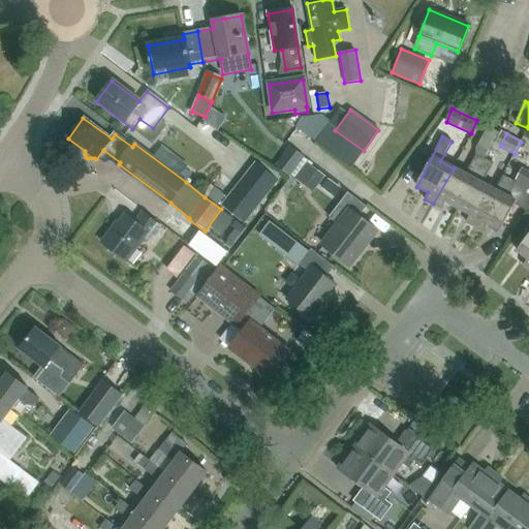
[(290,147),(276,166),(290,176),(304,156),(290,147)]
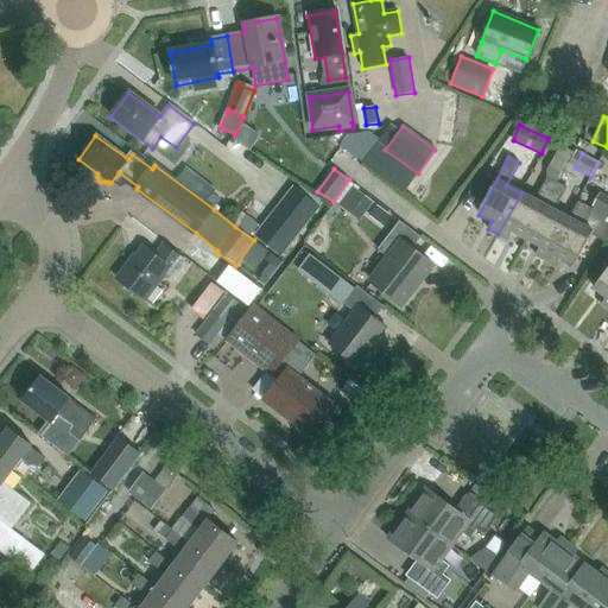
[(536,201),(521,194),(498,234),(508,240),(512,233),(526,240),(557,183),(548,178),(536,201)]
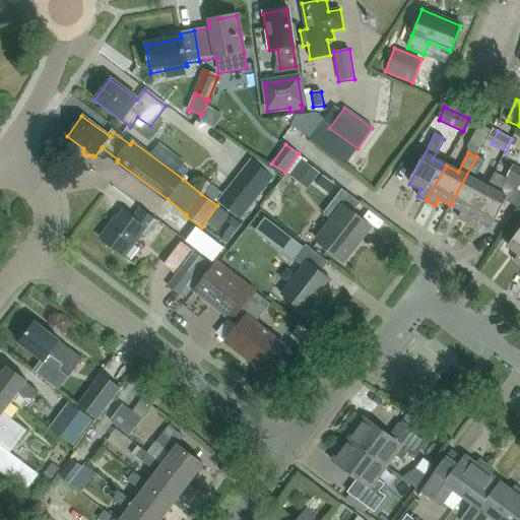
[(483,160),(476,156),(450,205),(462,211),(458,217),(467,222),(486,187),(473,180),(483,160)]
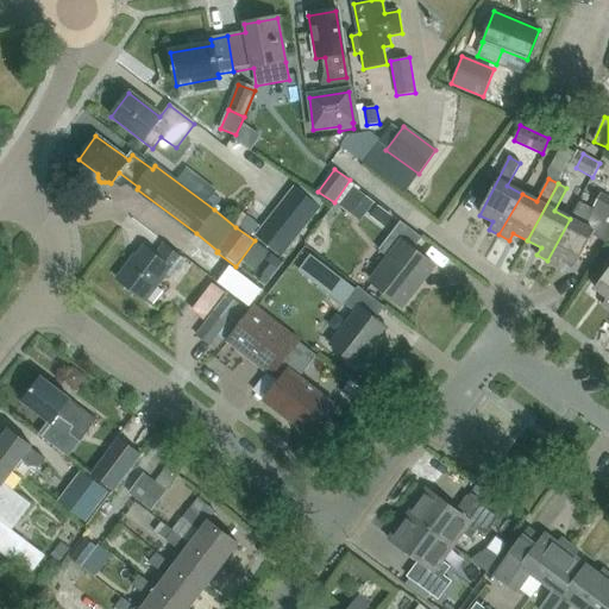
[(255,236),(282,257),(321,208),(294,186),(255,236)]
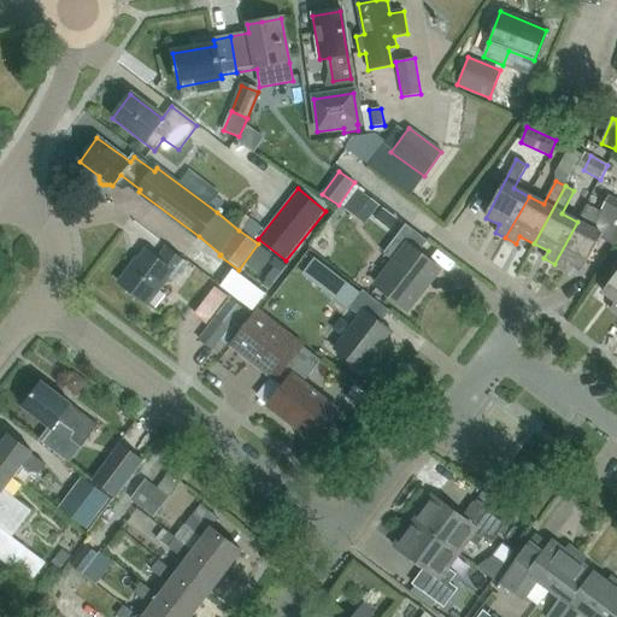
[(592,229),(577,222),(554,264),(564,269),(568,262),(583,269),(600,239),(615,246),(616,241),(616,201),(609,197),(592,229)]
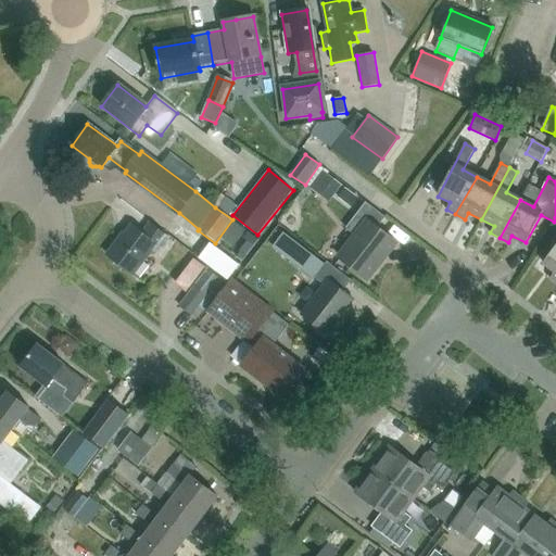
[(344,187),(337,197),(346,204),(354,194),(344,187)]
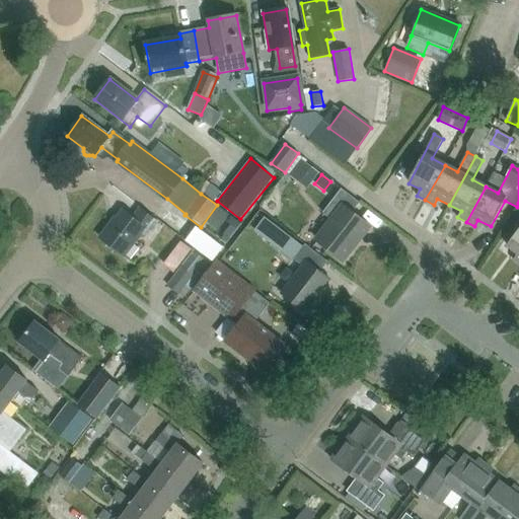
[(331,220),(316,240),(344,262),(354,247),(351,245),(367,224),(352,213),(360,203),(342,189),(323,214),(331,220)]
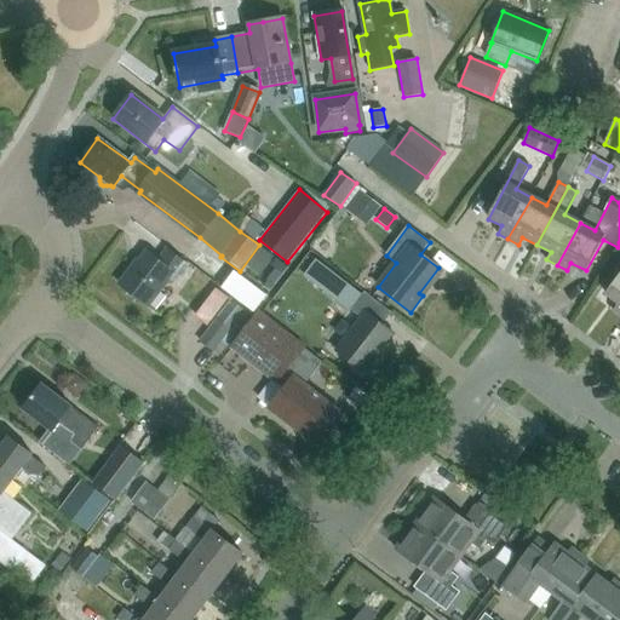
[(130,270),(119,285),(148,306),(170,280),(174,283),(188,267),(167,251),(159,262),(147,253),(132,271),(130,270)]
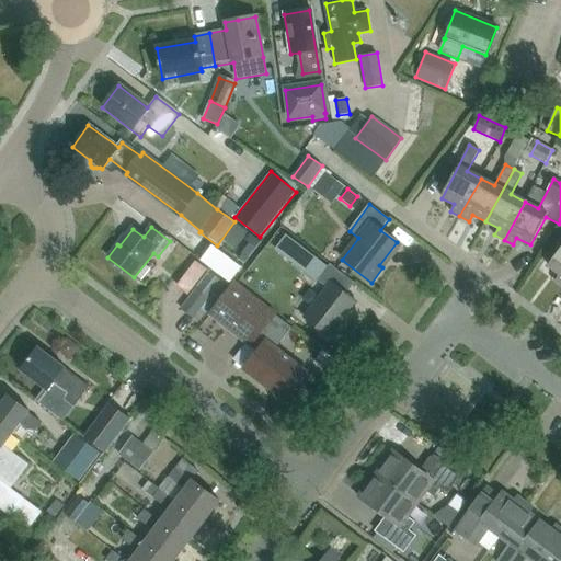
[(286,235),(274,250),(299,270),(311,254),(286,235)]
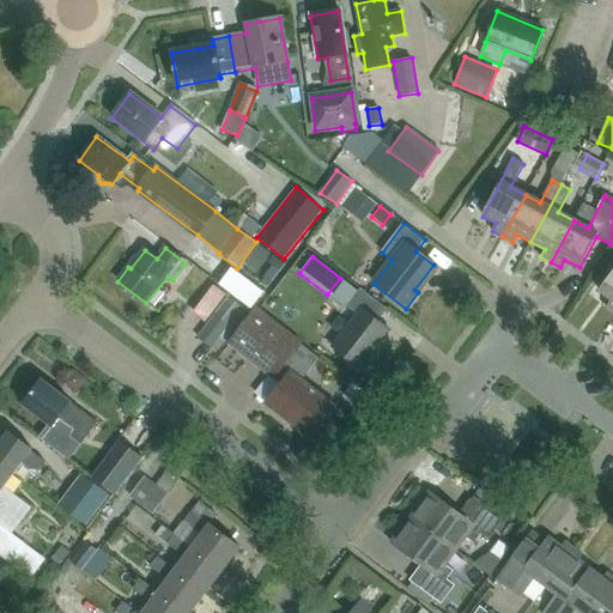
[(606,308),(612,313),(612,267),(598,289),(611,299),(606,308)]
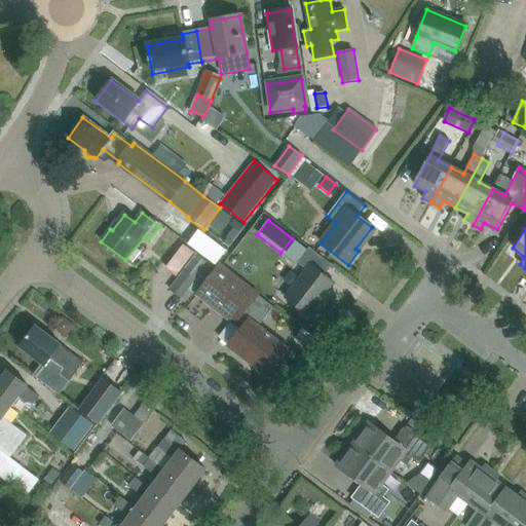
[(214,264),(224,250),(199,232),(189,246),(214,264)]
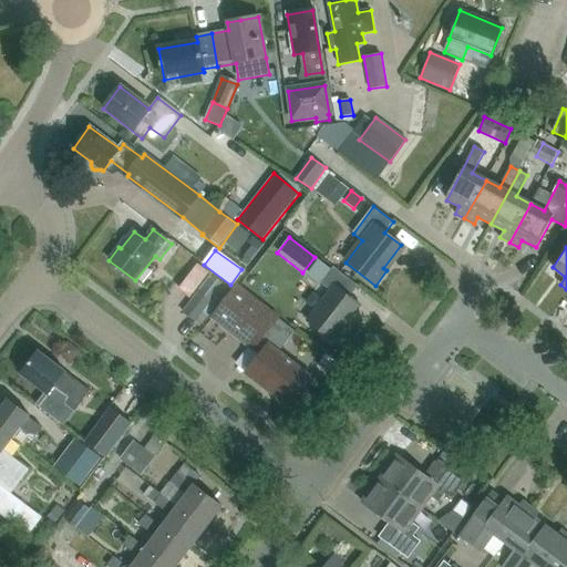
[(333,340),(360,306),(349,297),(358,286),(333,267),(321,282),(329,289),(306,319),(333,340)]
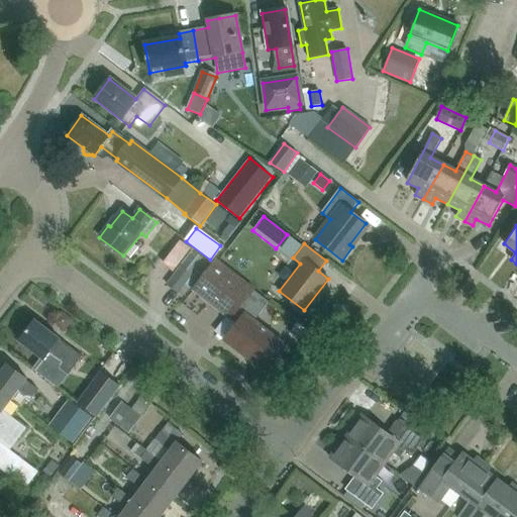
[(192,250),(180,268),(191,276),(203,259),(192,250)]
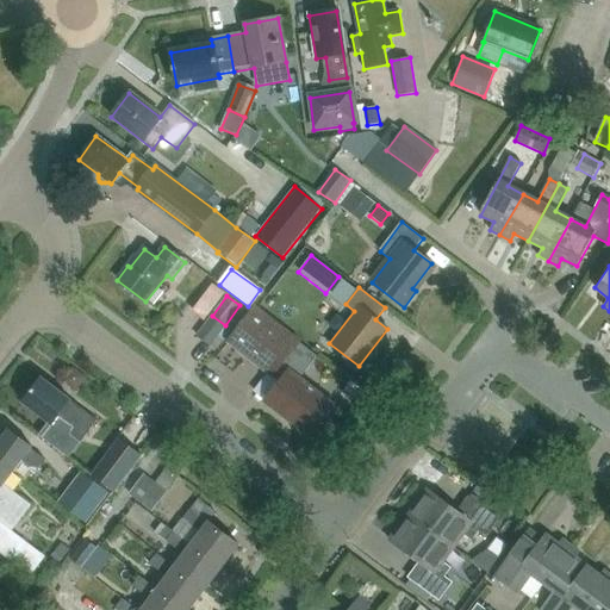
[(310,436),(334,405),(300,379),(317,356),(299,343),(299,342),(255,307),(229,342),(273,377),(275,374),(282,380),(266,402),(310,436)]
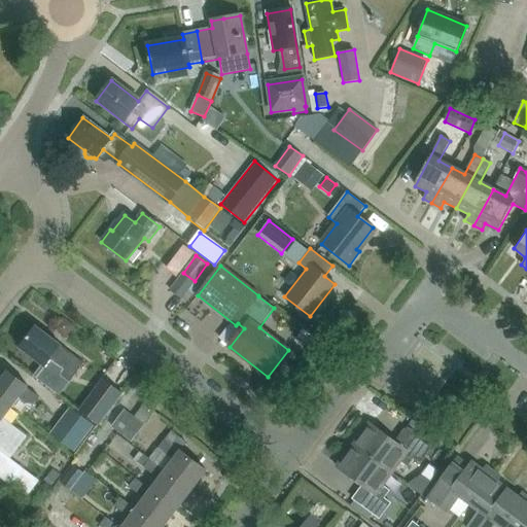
[(181,300),(195,281),(183,273),(170,291),(181,300)]
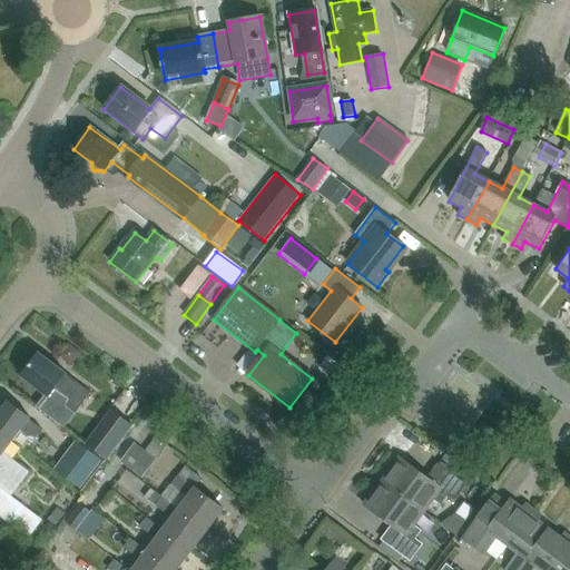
[(53,351),(70,359),(76,347),(60,338),(53,351)]
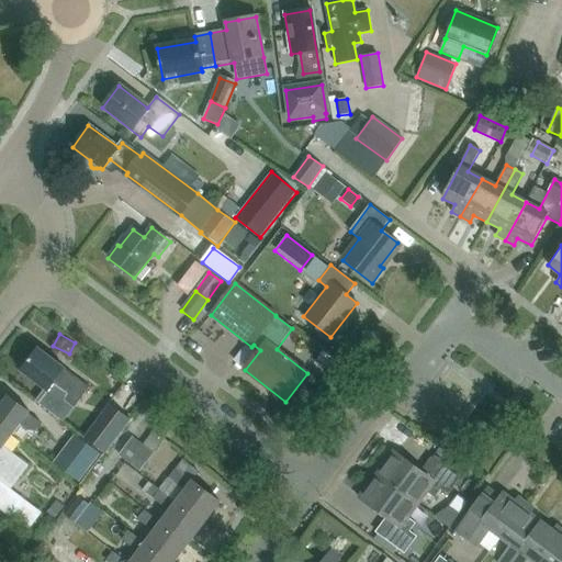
[(38,350),(21,371),(45,390),(36,401),(64,422),(89,389),(38,350)]
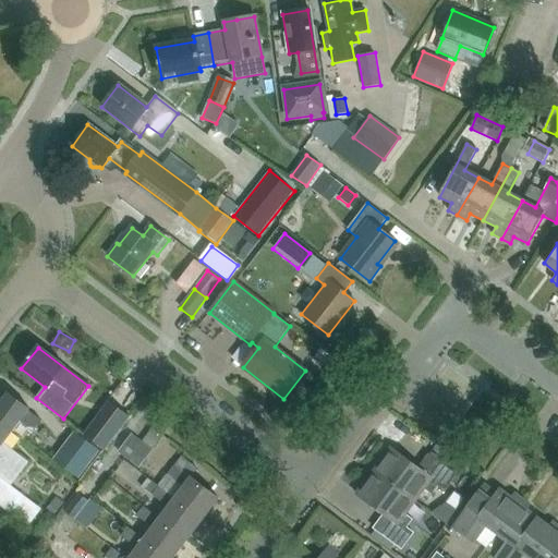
[(8,392),(0,401),(0,423),(12,433),(20,422),(33,432),(41,421),(28,411),(29,410),(8,392)]
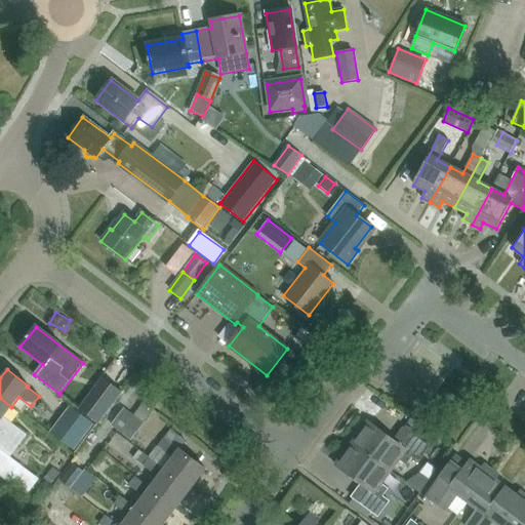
[(97,376),(76,406),(95,421),(118,392),(97,376)]
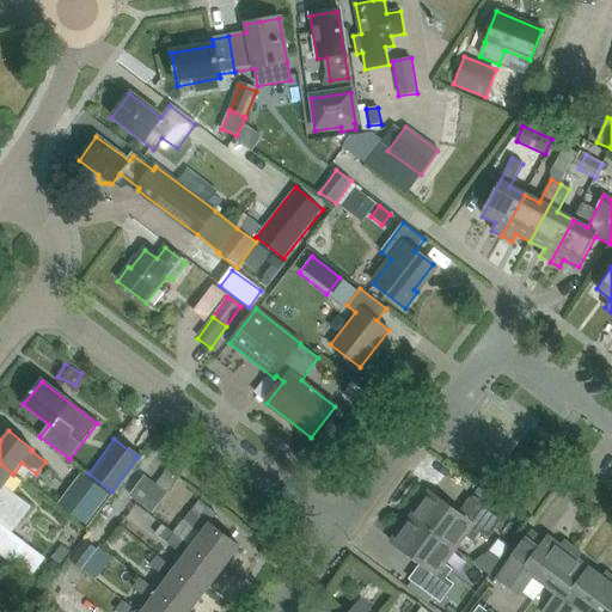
[(5,487),(13,475),(0,464),(0,524),(11,533),(31,506),(5,487)]
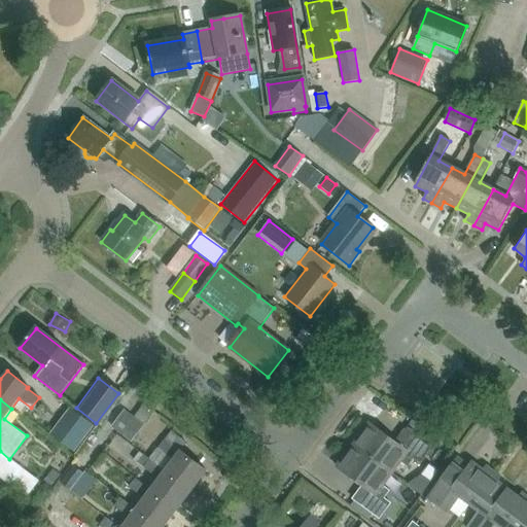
[(50,433),(74,452),(94,425),(70,408),(50,433)]
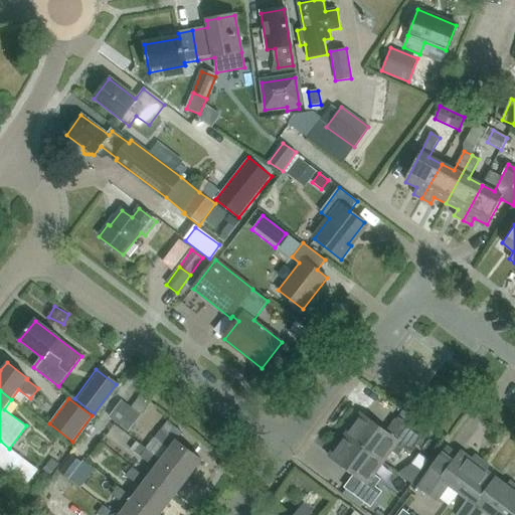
[(122,399),(108,417),(109,418),(110,418),(128,434),(142,416),(122,399)]
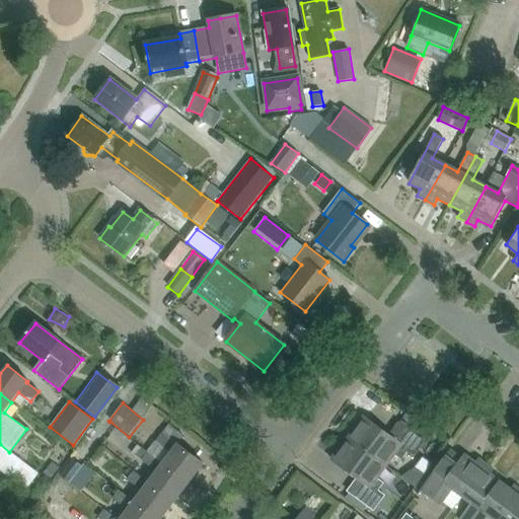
[(365,417),(349,439),(383,465),(392,454),(400,460),(406,452),(413,457),(424,442),(398,424),(389,435),(365,417)]
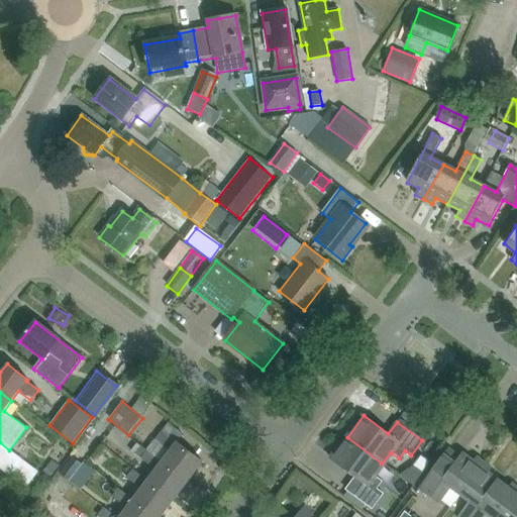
[(170,451),(162,462),(187,482),(202,461),(176,442),(182,433),(168,423),(162,432),(154,440),(170,451)]
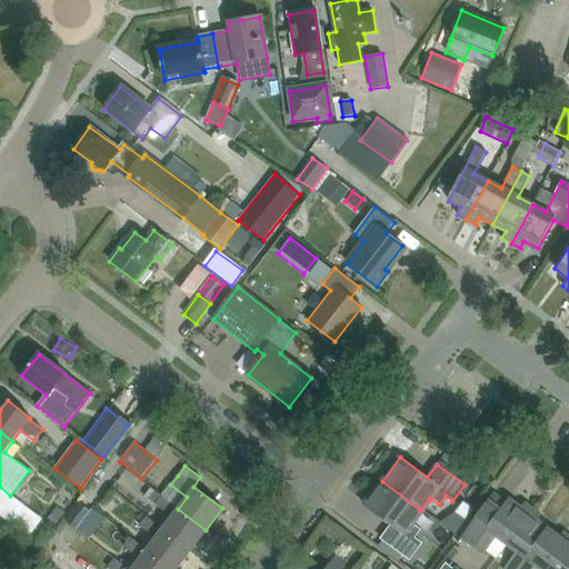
[(421,545),(413,539),(420,530),(411,522),(420,510),(382,481),(365,505),(391,526),(381,539),(409,560),(421,545)]
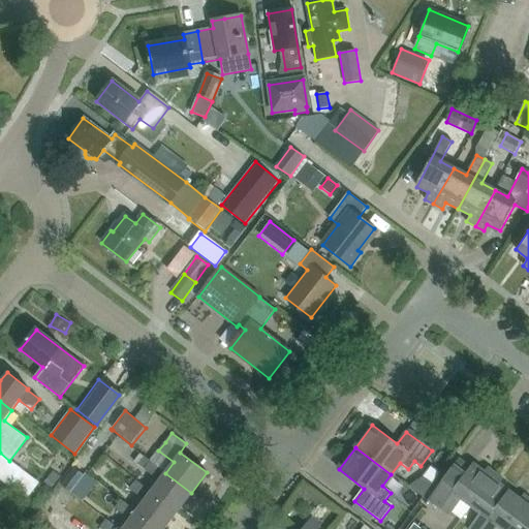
[(0,479),(27,499),(39,483),(9,461),(0,453),(0,479)]
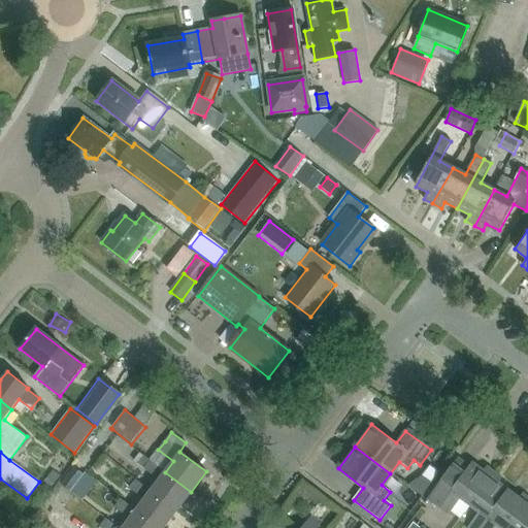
[(140,453),(133,462),(143,469),(151,461),(140,453)]
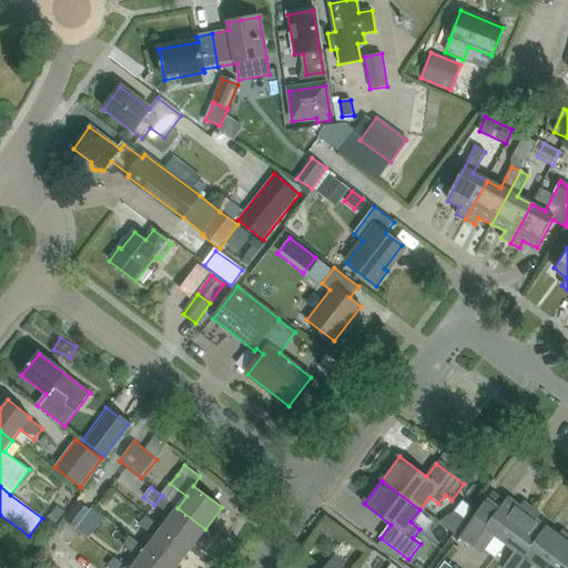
[(178,508),(162,496),(154,505),(171,517),(162,528),(190,550),(205,529),(178,508)]
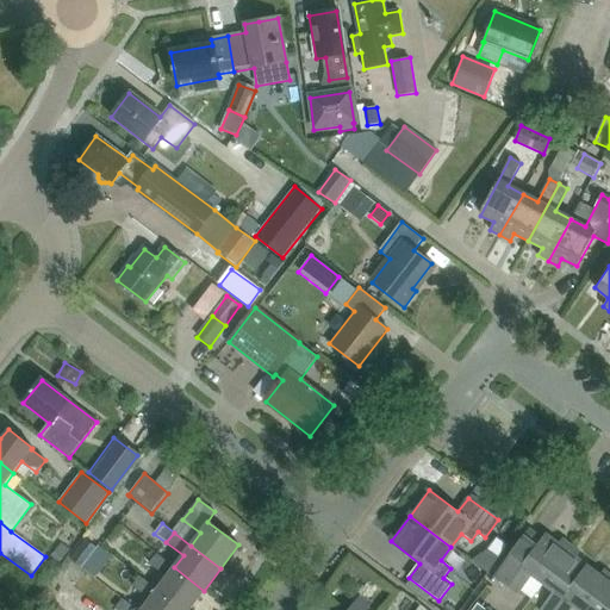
[(533,576),(543,584),(573,546),(565,540),(560,546),(547,535),(539,547),(527,537),(529,534),(528,533),(495,577),(518,595),(533,576)]
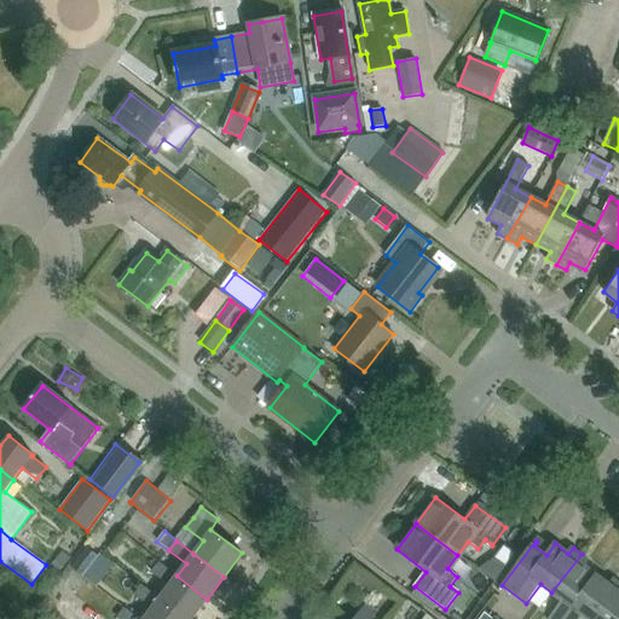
[(98,557),(86,549),(71,567),(84,576),(98,557)]
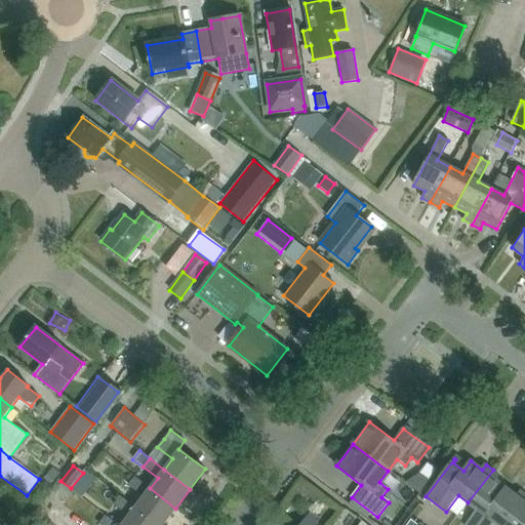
[(493,470),(468,502),(477,510),(466,524),(479,524),(507,488),(496,480),(500,476),(493,470)]
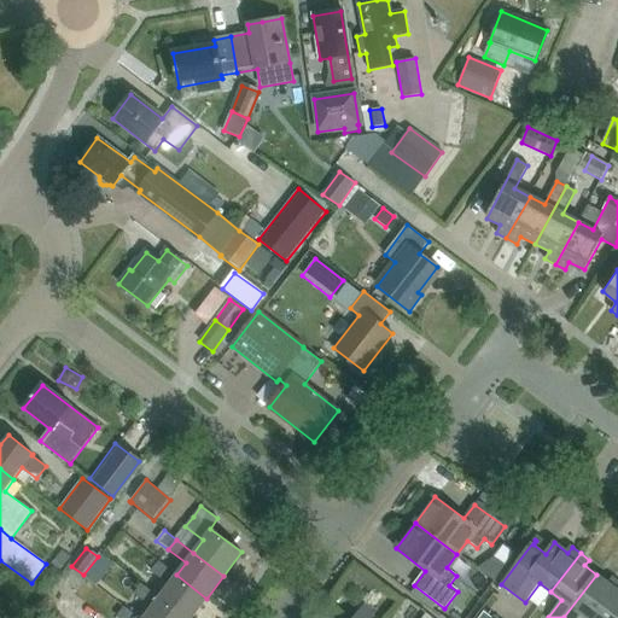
[(191,617),(207,599),(176,575),(158,561),(151,572),(168,586),(159,598),(186,617),(191,617)]
